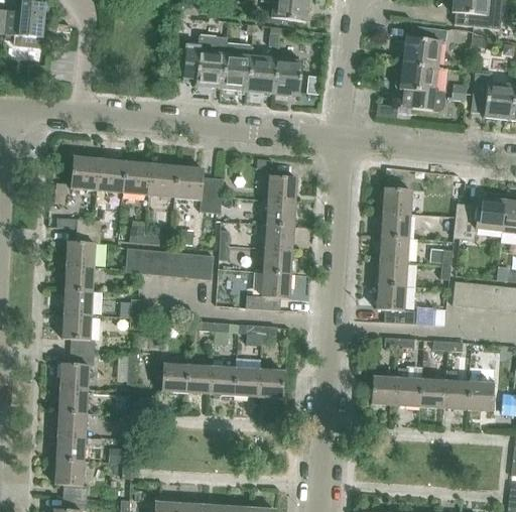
[(6,9),(3,33),(41,36),(44,2),(20,0),(19,10),(6,9)]
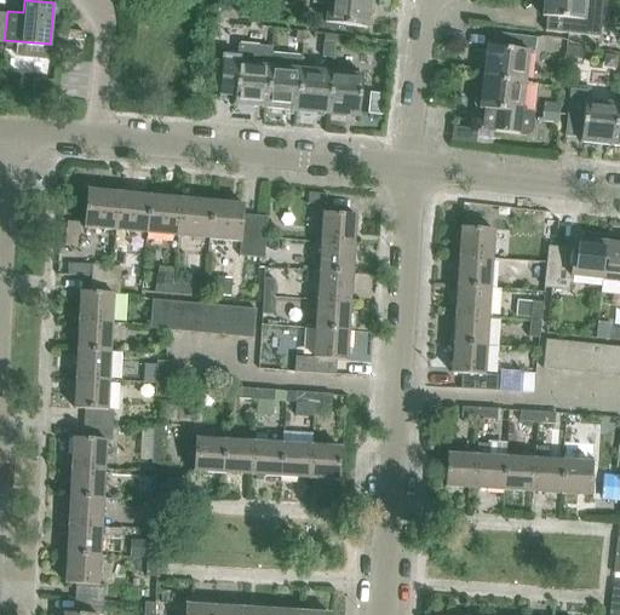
[(328,0),(326,19),(367,24),(371,0),(328,0)]
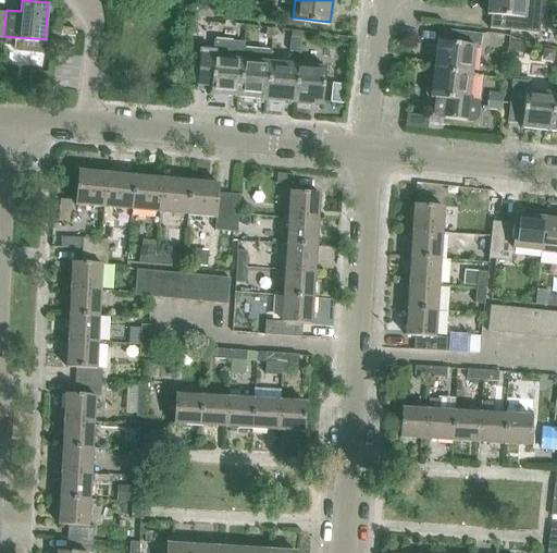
[(489,0),(487,12),(493,12),(525,15),(527,0),(489,0)]
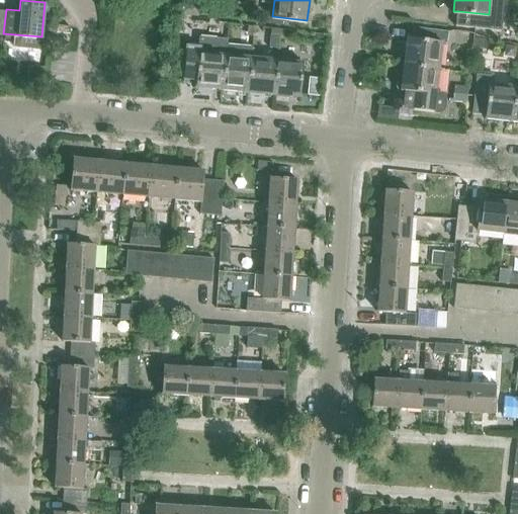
[(489,14),(458,11),(457,23),(492,26),(493,14),(489,14)]
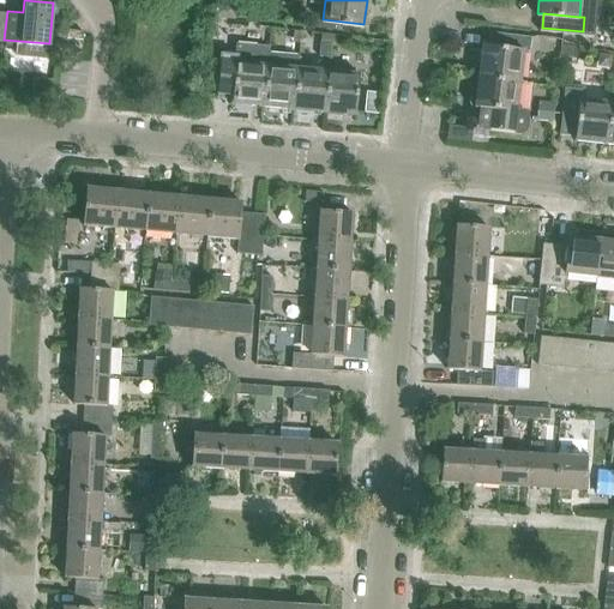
[(82,47),(84,29),(67,28),(65,46),(82,47)]
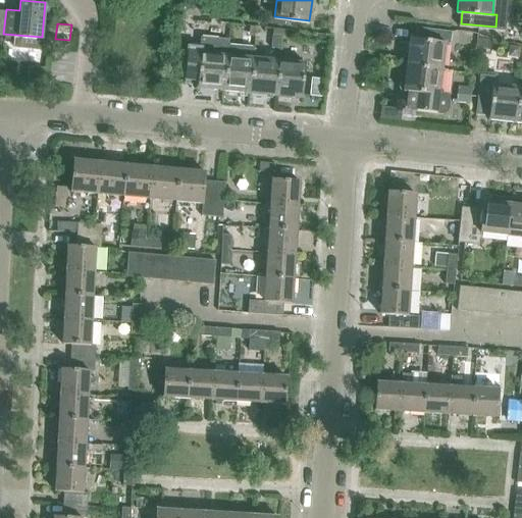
[(446,40),(446,41),(451,41),(452,29),(417,24),(415,37),(446,40)]
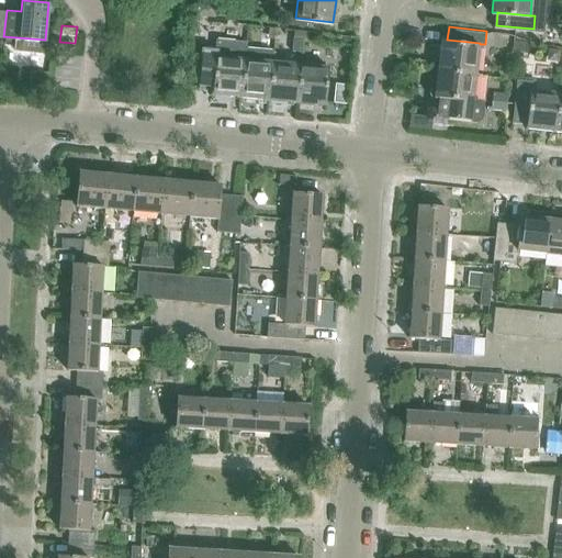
[(263,46),(273,47),(274,33),(265,32),(263,46)]
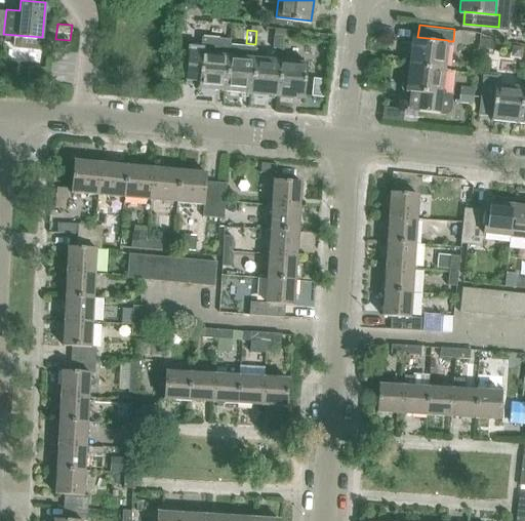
[(272,45),(282,46),(283,31),(274,30),(272,45)]
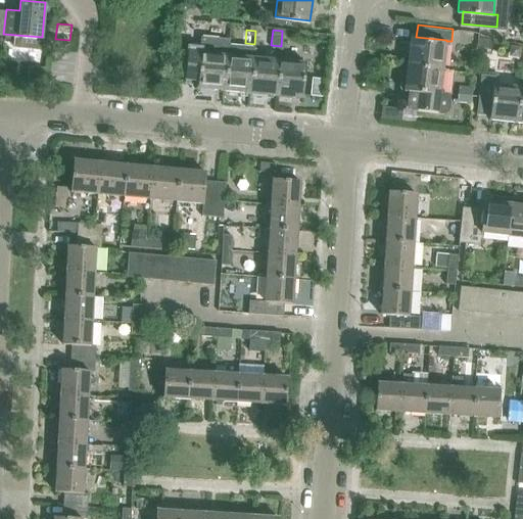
[(298,48),(306,49),(307,36),(298,35),(298,48)]
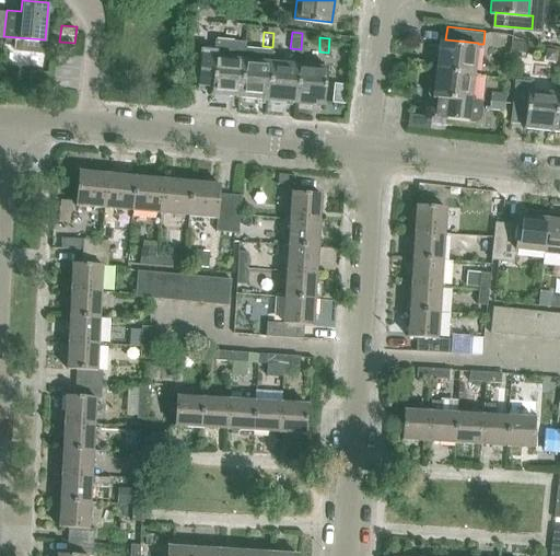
[(440,38),(436,67),(475,71),(478,44),(478,43),(445,39),(440,38)]
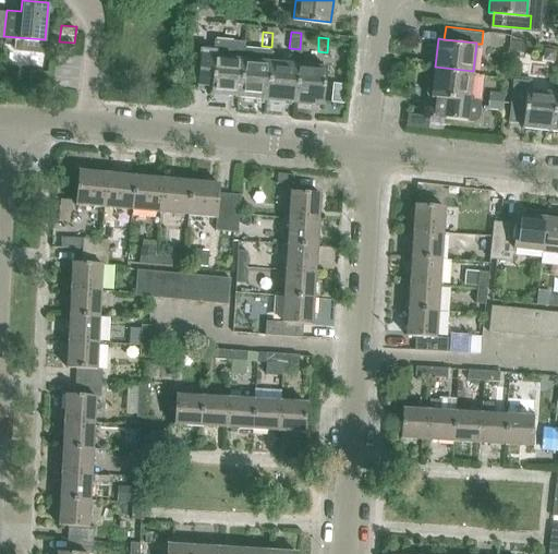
[(210,92),(239,95),(243,57),(244,40),(231,39),(230,56),(215,55),(215,48),(201,47),(197,85),(211,86),(210,92)]
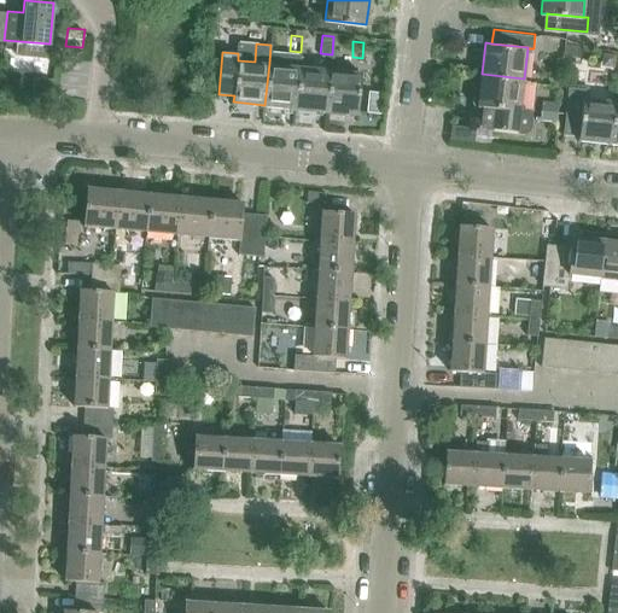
[(592,57),(610,59),(610,48),(593,47),(592,57)]
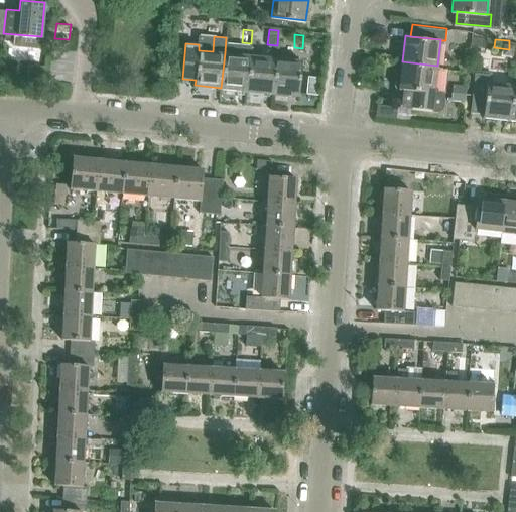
[(221,88),(247,90),(250,54),(225,52),(221,88)]
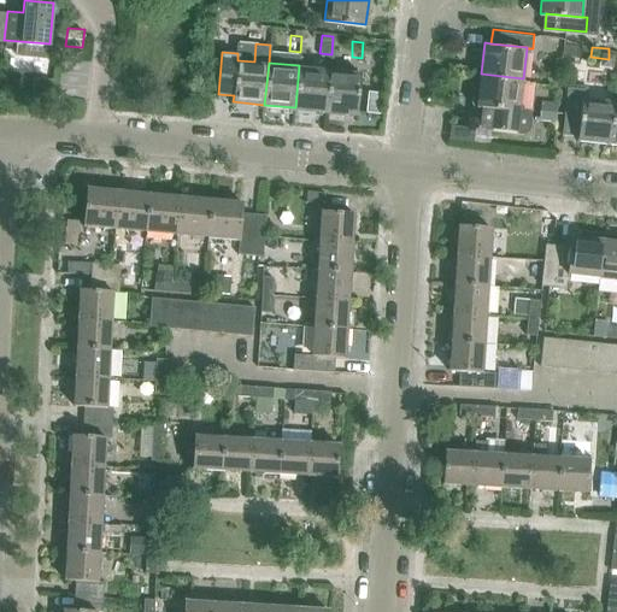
[(325,111),(330,69),(299,65),(295,107),(325,111)]
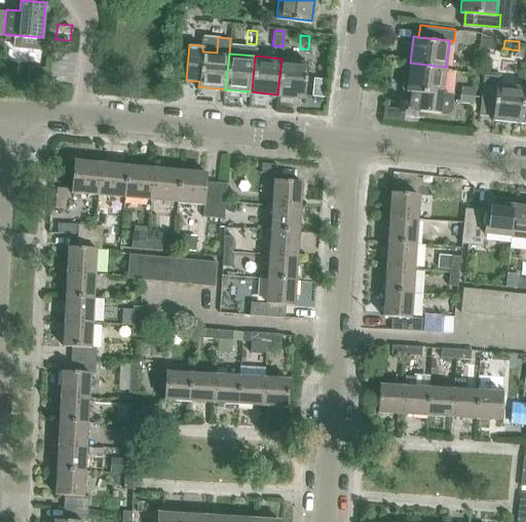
[(304,97),(308,61),(282,59),(277,95),(304,97)]
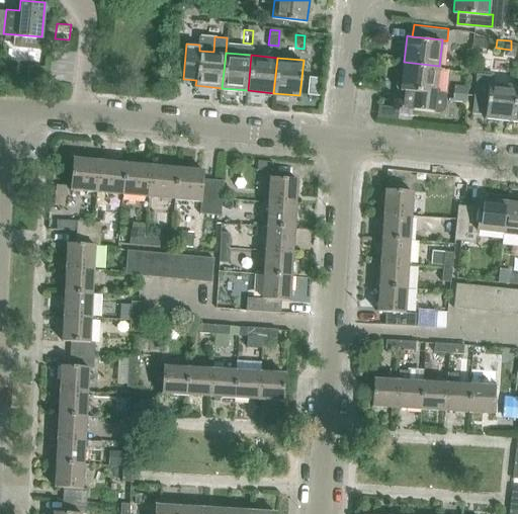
[(400,77),(401,78),(402,78),(401,88),(406,89),(405,100),(404,101),(404,102),(405,104),(406,105),(406,106),(408,106),(409,106),(438,110),(440,110),(441,110),(441,109),(442,109),(443,108),(443,107),(444,106),(445,97),(445,96),(444,94),(443,93),(442,92),(441,92),(436,91),(439,66),(404,62),(398,61),(397,72),(397,74),(397,75),(398,76),(400,77)]
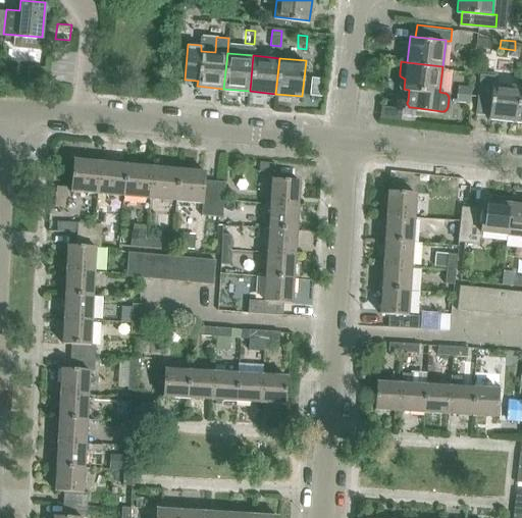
[(489,117),(516,120),(519,85),(494,83),(496,73),(480,72),(476,112),(489,114),(489,117)]
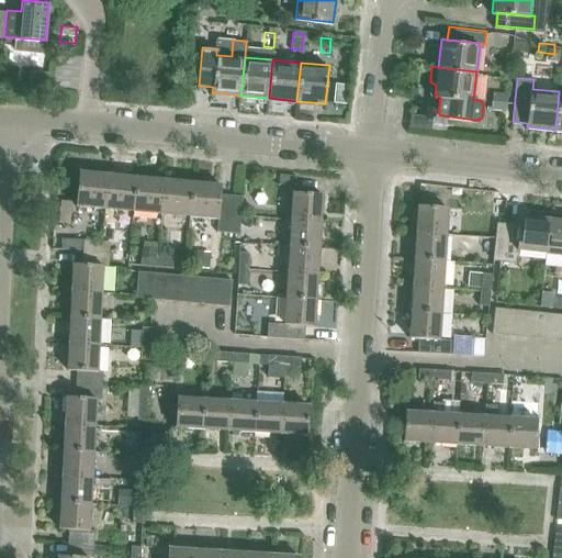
[(76,203),(104,205),(108,173),(79,169),(76,203)]
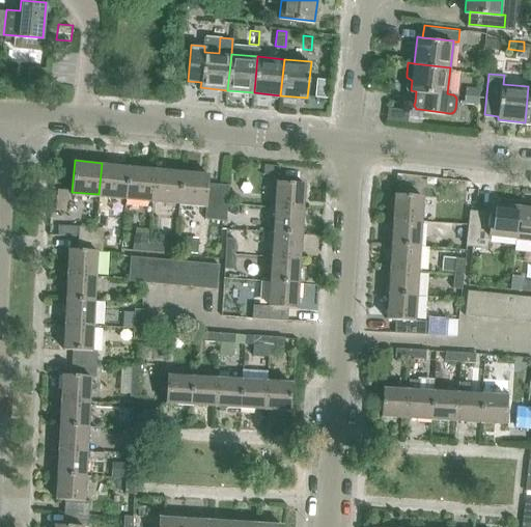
[(99,194),(126,197),(129,165),(102,163),(99,194)]
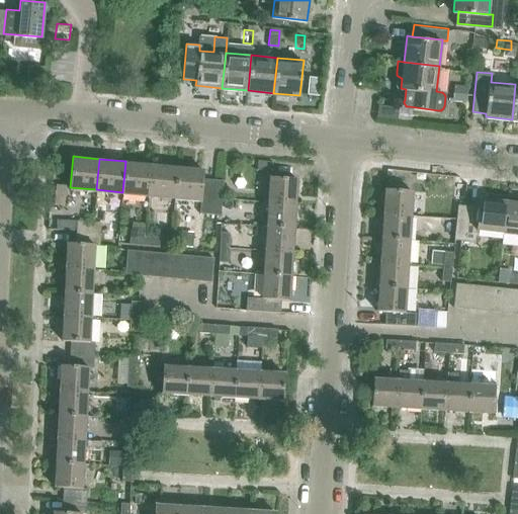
[(122,192),(149,194),(152,164),(125,161),(122,192)]
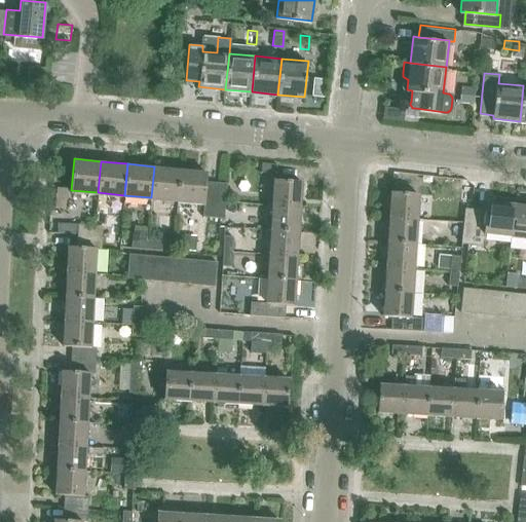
[(151,197),(178,200),(180,169),(154,166),(151,197)]
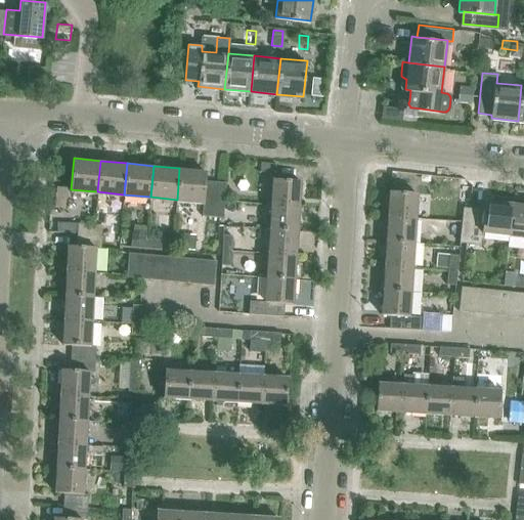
[(177,200),(203,202),(207,170),(179,168),(177,200)]
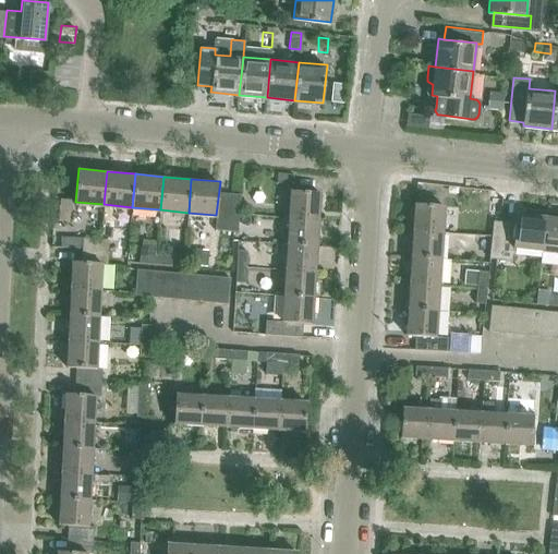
[(291,189),(289,215),(318,217),(320,191),(291,189)]
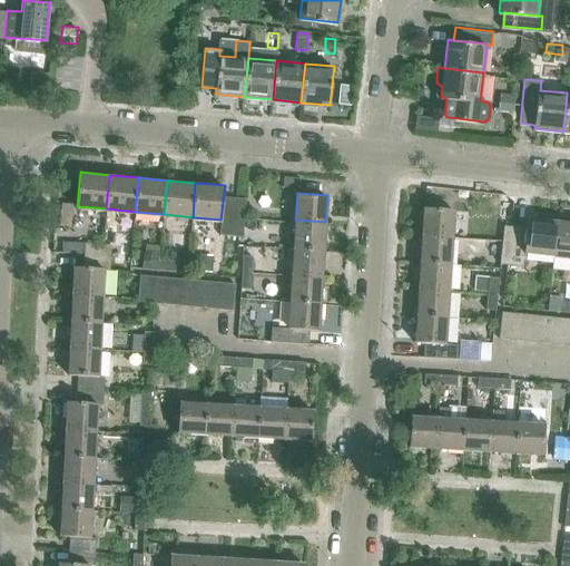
[(224,194),(220,220),(219,232),(234,233),(235,214),(237,195),(224,194)]
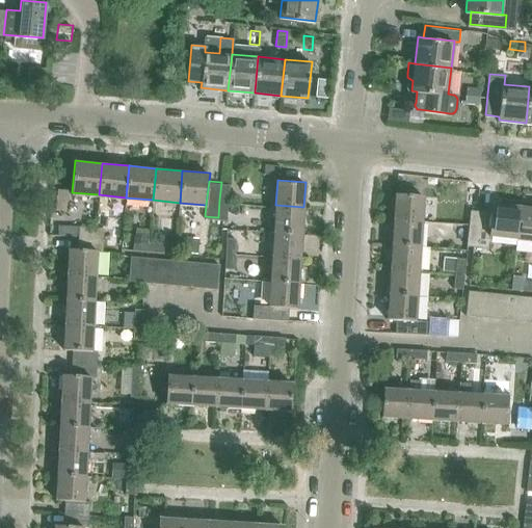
[(221,182),(219,200),(229,201),(230,183),(221,182)]
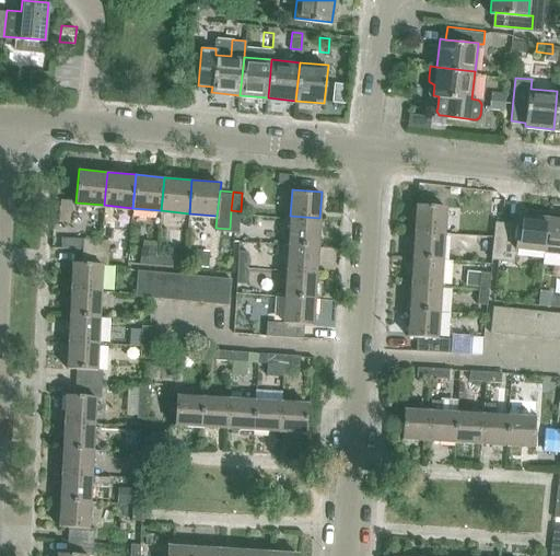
[(417,203),(415,229),(444,231),(446,205),(417,203)]
